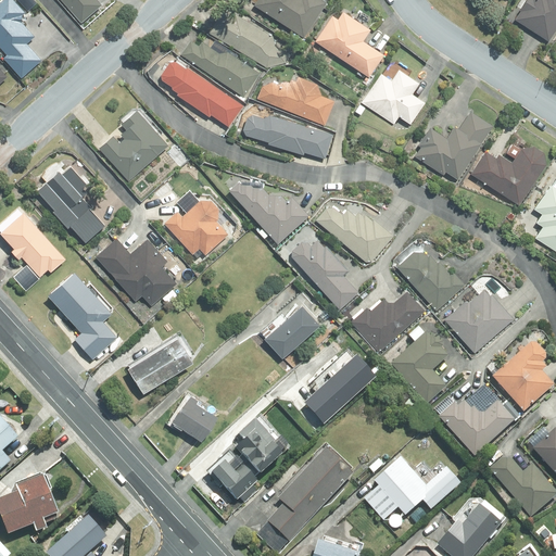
[(0,0),(0,46),(7,53),(2,57),(20,76),(40,59),(25,41),(34,34),(21,20),(20,12),(23,10),(14,0),(0,0)]
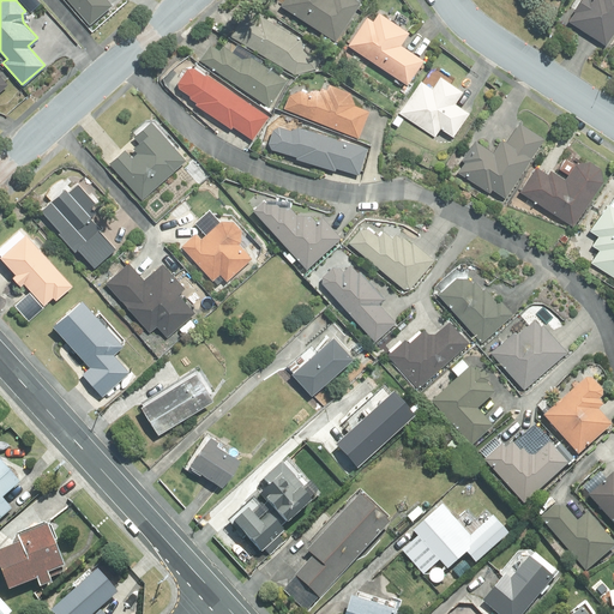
[(67,0),(89,24),(112,4),(107,0),(67,0)]
